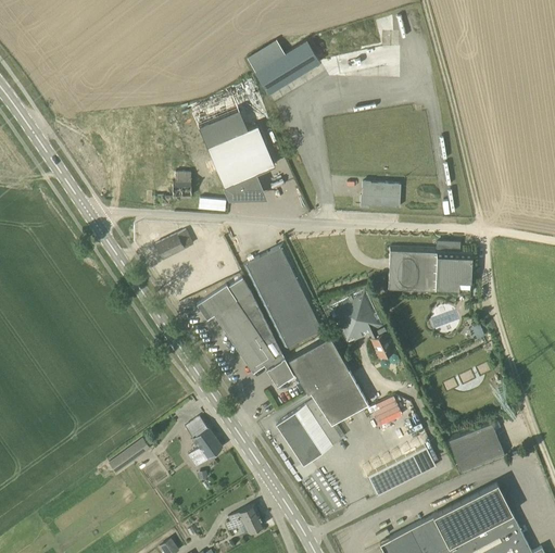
[(307,42),(307,41),(286,54),(277,41),(266,48),(248,60),(256,73),(255,73),(269,96),(322,64),(315,54),(319,51),(312,39),(307,42)]
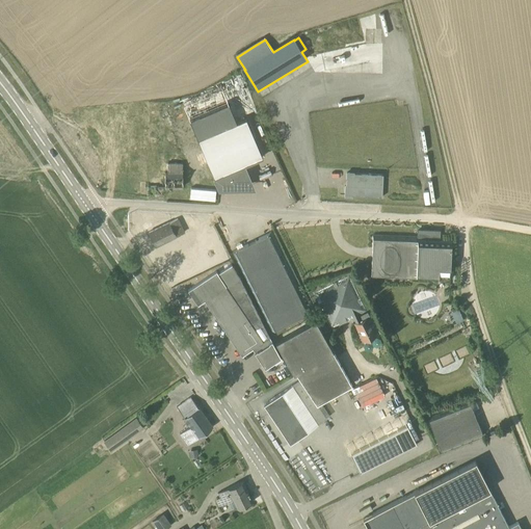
[(247,122),(198,141),(215,181),(219,192),(230,188),(231,191),(240,187),(242,191),(251,187),(243,168),(263,160),(247,122)]
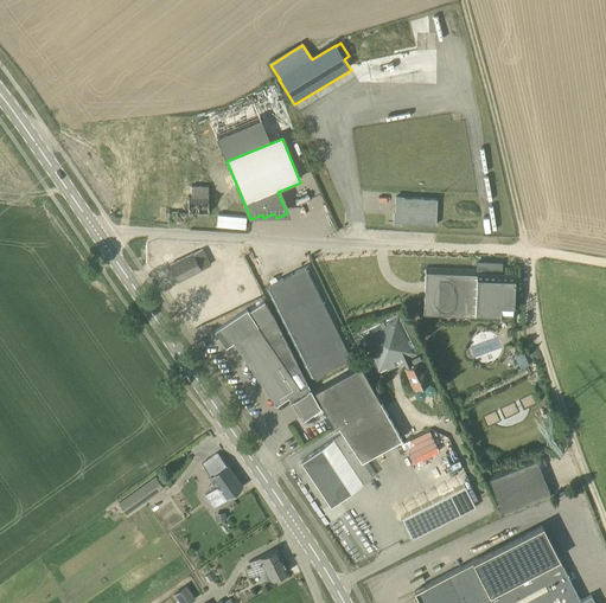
[(193,179),(195,160),(184,160),(183,179),(193,179)]
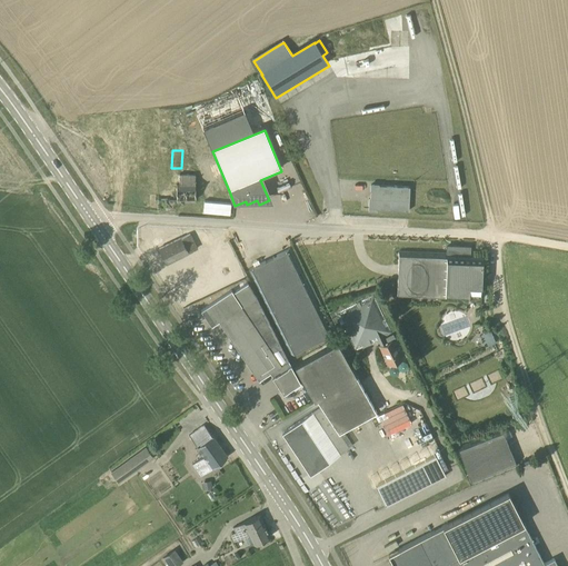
[(196,204),(196,188),(196,178),(180,178),(179,189),(178,189),(178,204),(196,204)]
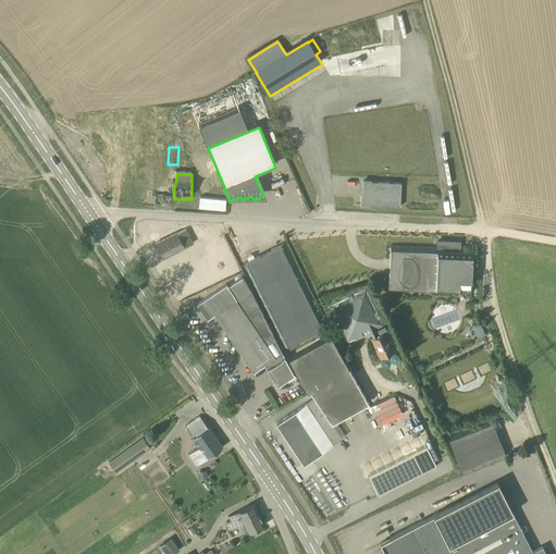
[(402,210),(403,186),(365,184),(363,208),(402,210)]
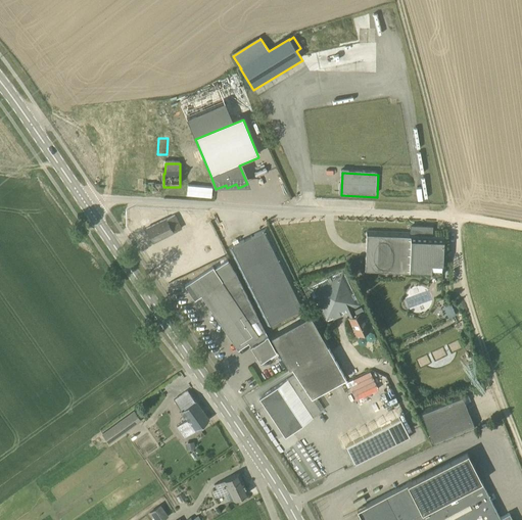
[(182,232),(176,218),(148,231),(147,231),(154,245),(182,232)]
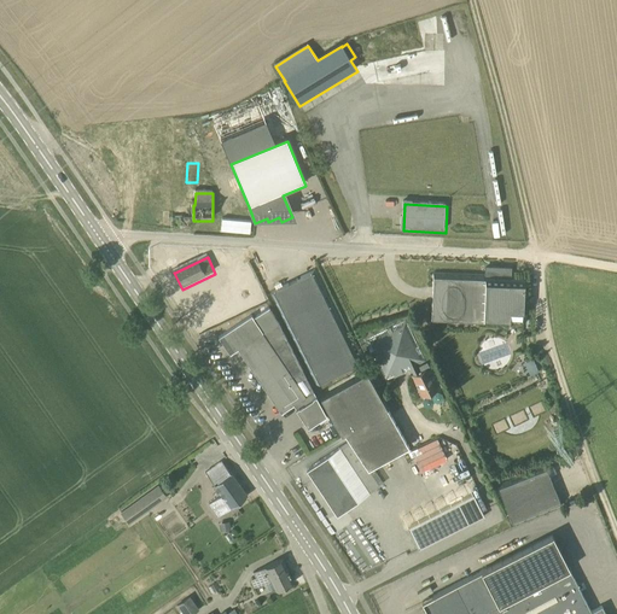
[(523,329),(525,280),(512,279),(512,275),(507,275),(507,272),(487,270),(487,279),(484,328),(523,329)]
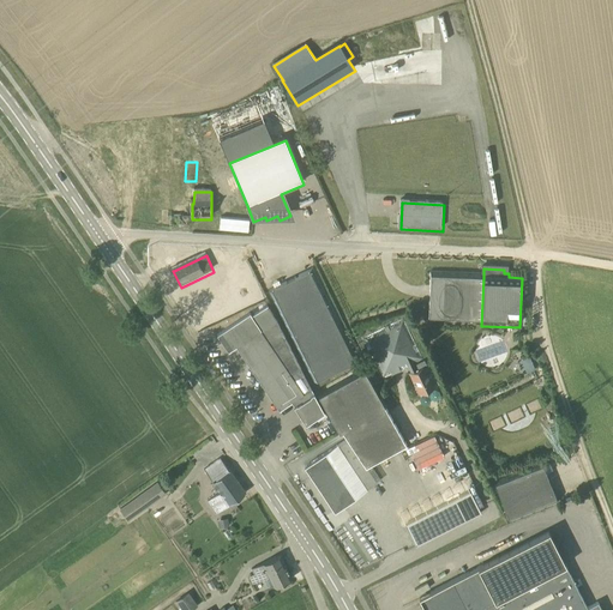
[(316,386),(359,364),(319,283),(313,272),(270,294),(275,305),(316,386)]
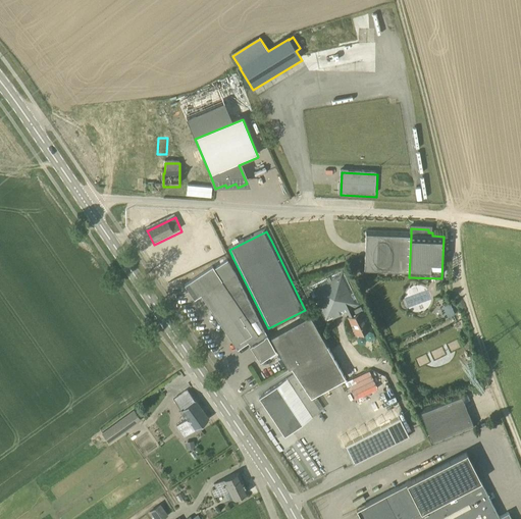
[(409,277),(411,236),(367,234),(365,275),(409,277)]
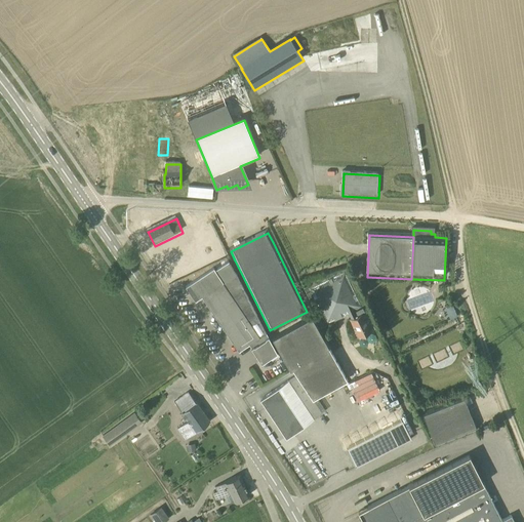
[(238,276),(230,264),(216,273),(214,271),(187,289),(196,304),(203,299),(240,354),(250,347),(263,366),(278,355),(238,276)]
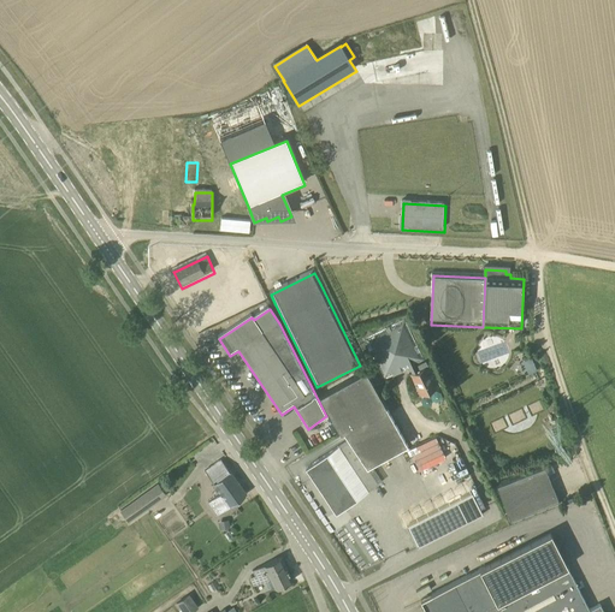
[(420,374),(417,368),(425,363),(404,322),(365,343),(384,384),(411,372),(414,378),(412,379),(421,400),(438,392),(427,370),(420,374)]
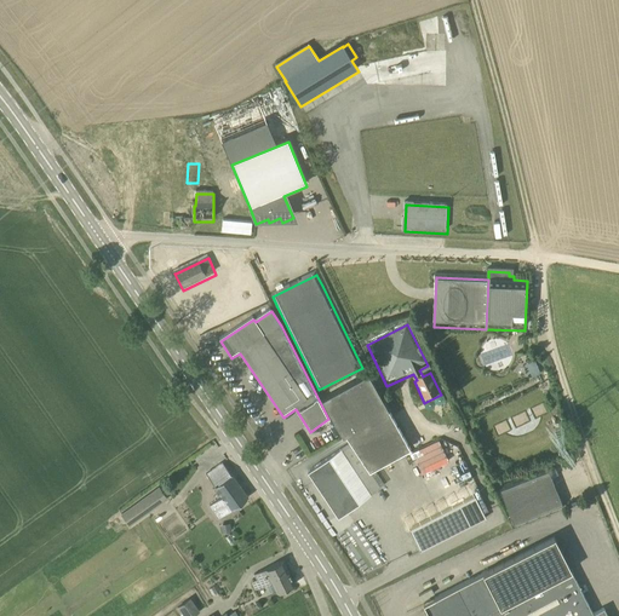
[(411,452),(370,376),(322,403),(344,441),(348,438),(353,447),(342,453),(309,475),(339,519),(382,491),(371,475),(411,452)]
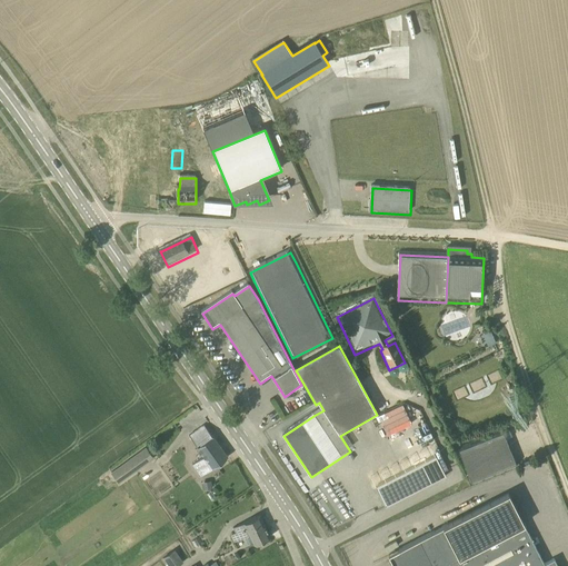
[(213,438),(206,428),(191,438),(205,457),(192,466),(202,479),(229,459),(213,438)]
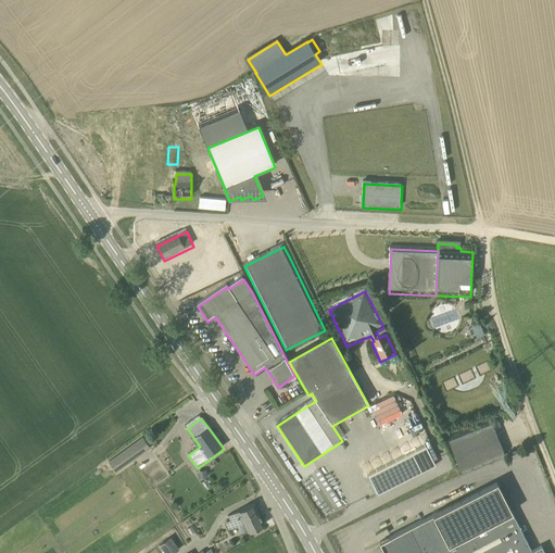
[(463,476),(504,460),(506,459),(492,423),(448,439),(463,476)]
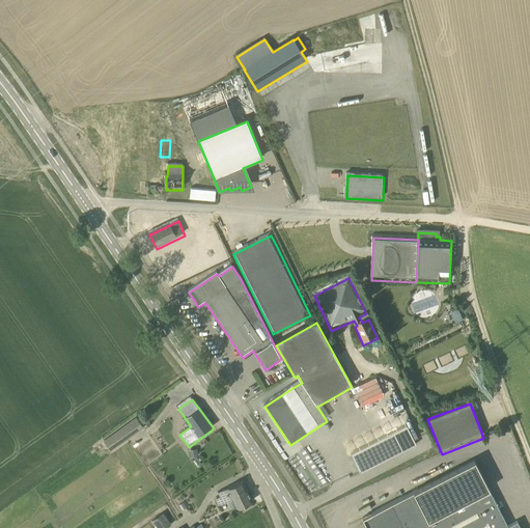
[(401,406),(378,415),(386,435),(410,424),(401,406)]
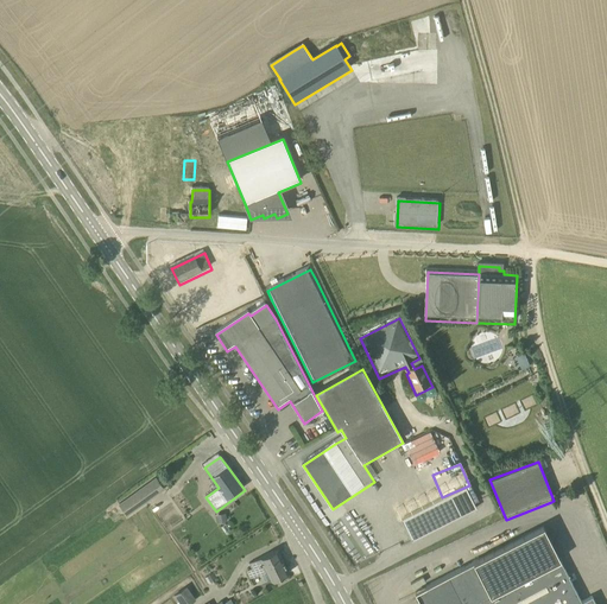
[(128,519),(165,493),(156,478),(118,506),(128,519)]
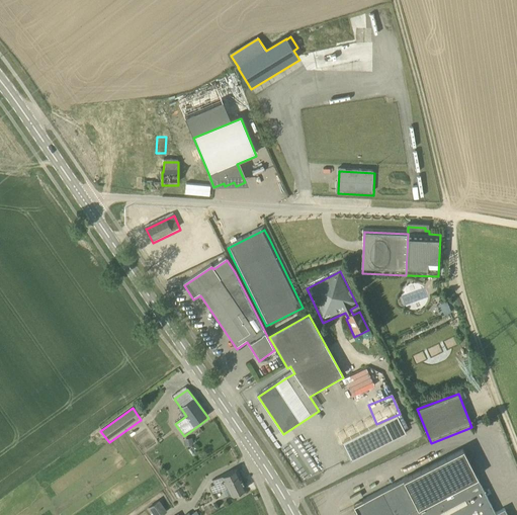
[(343,445),(352,463),(407,435),(398,418),(343,445)]
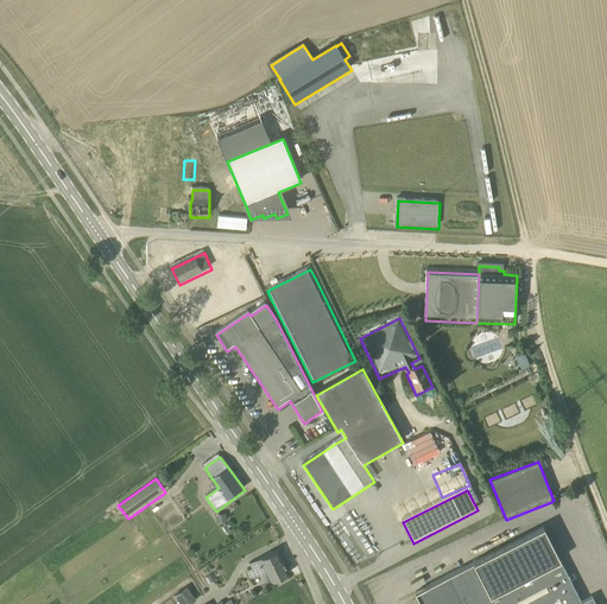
[(582,603),(560,559),(544,529),(449,579),(427,590),(434,603),(582,603)]
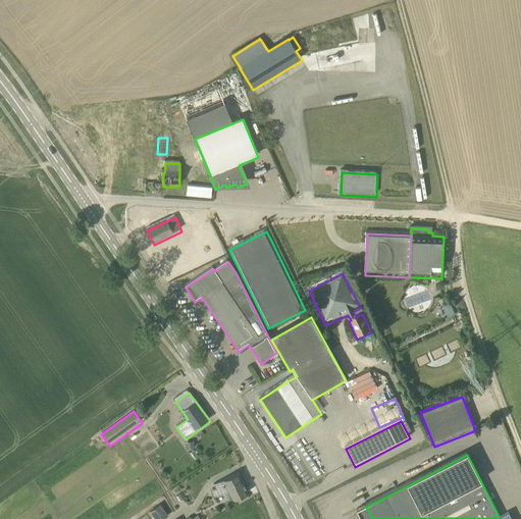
[(415,469),(420,475),(427,469),(422,462),(415,469)]
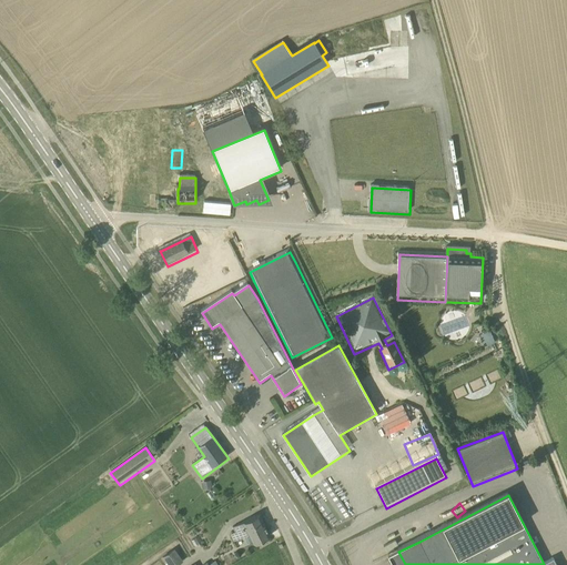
[(254,547),(271,538),(260,516),(243,525),(244,525),(233,530),(236,535),(231,537),(234,544),(245,540),(249,545),(253,543),(254,547)]
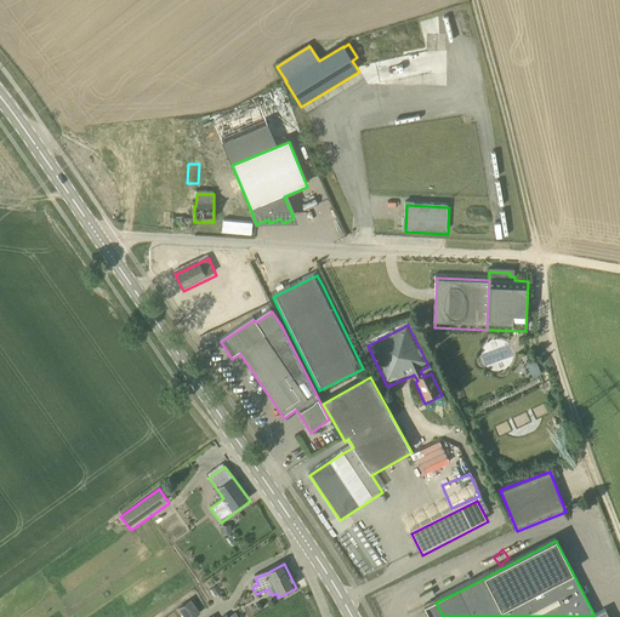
[(202,616),(192,601),(178,610),(182,616),(202,616)]
